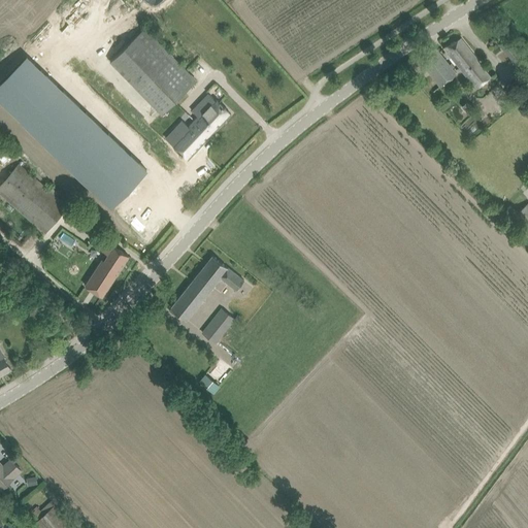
[(145,26),(109,61),(161,114),(197,79),(145,26)]
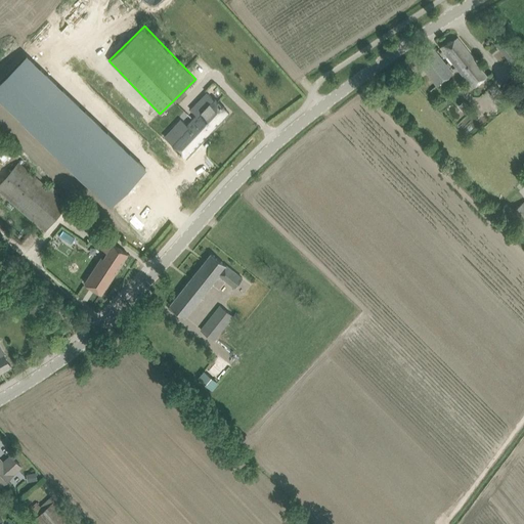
[(494,43),(500,51),(513,67),(523,59),(505,35),(494,43)]
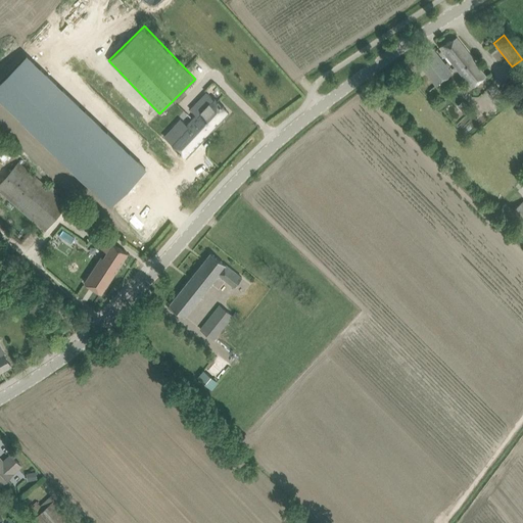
[(457,38),(438,47),(471,87),(474,85),(475,86),(486,77),(457,38)]
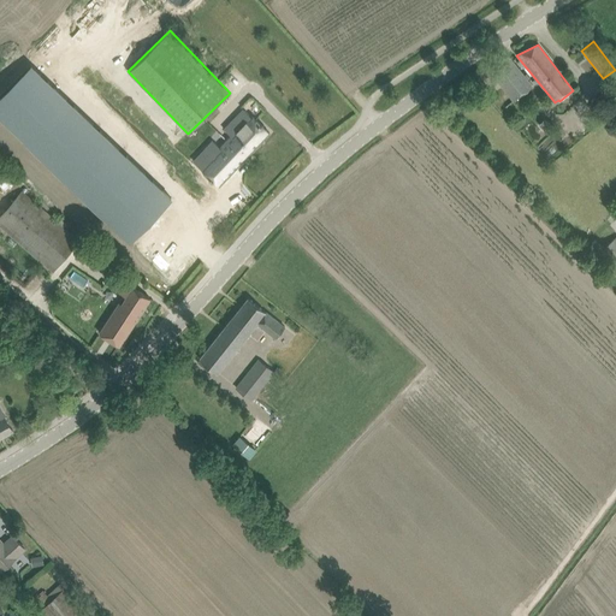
[(533,86),(507,54),(479,75),(491,88),(498,81),(515,100),(522,94),(533,86)]
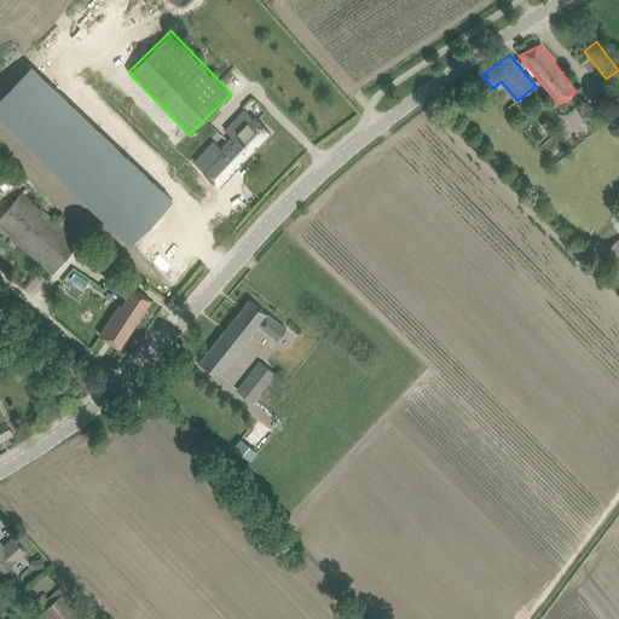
[(24,73),(0,100),(0,131),(133,243),(172,197),(24,73)]
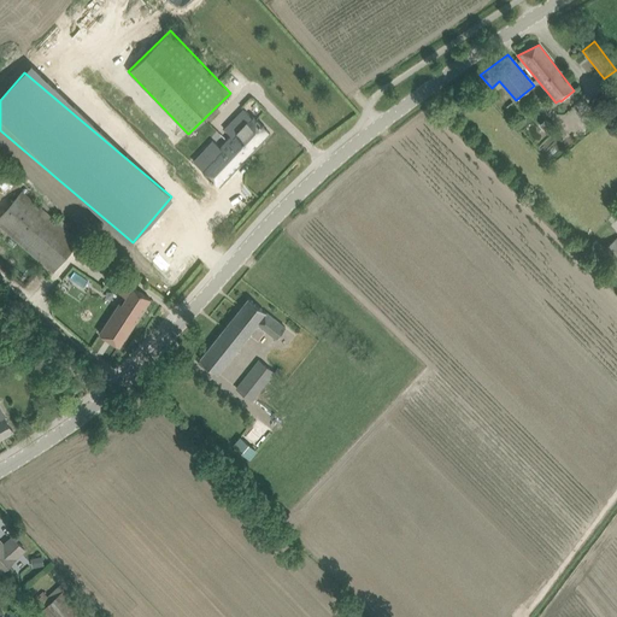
[(204,151),(194,162),(210,177),(209,178),(212,181),(213,180),(219,186),(270,133),(252,116),(251,117),(244,110),(235,118),(241,124),(230,135),(219,147),(210,157),(204,151)]
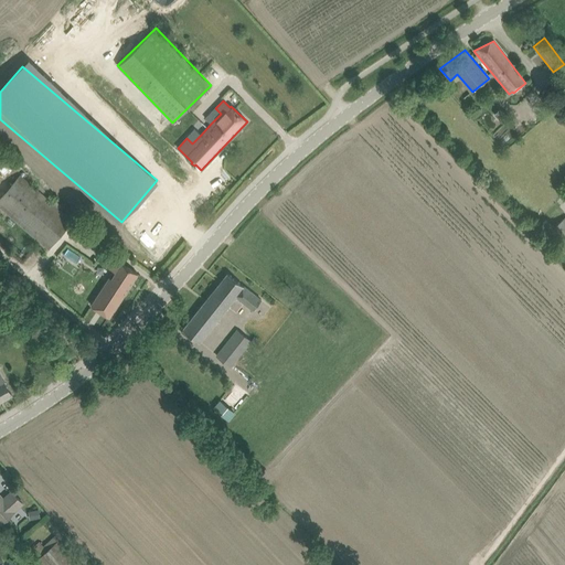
[(499,110),(494,115),(500,121),(505,117),(499,110)]
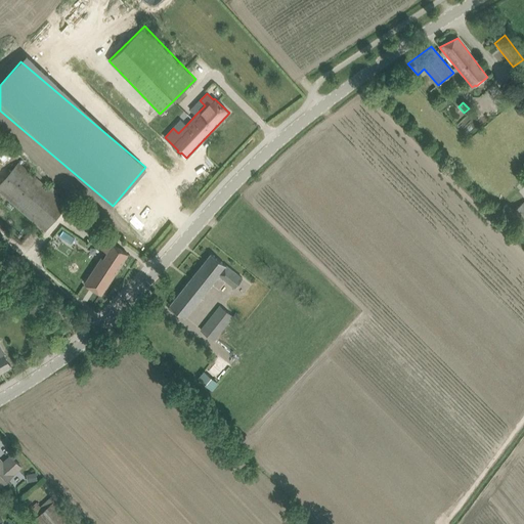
[(17,163),(0,183),(0,191),(45,231),(68,206),(17,163)]
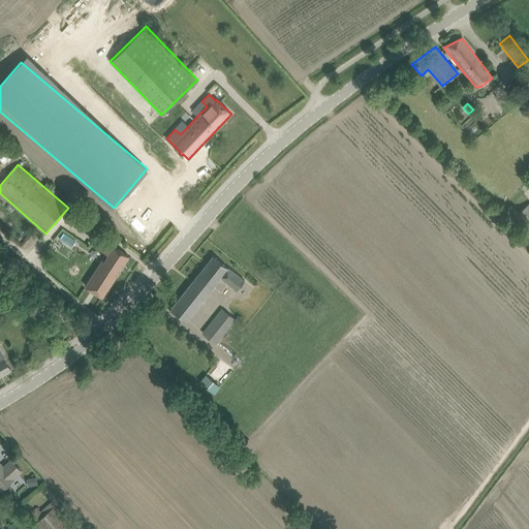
[(528,203),(515,217),(528,231),(528,203)]
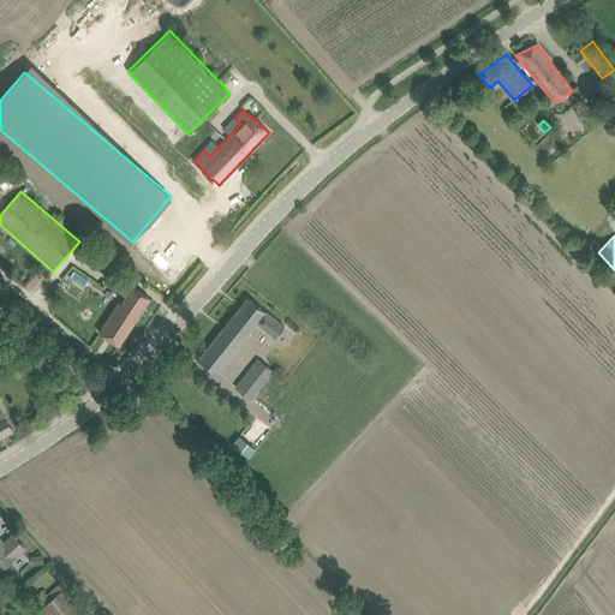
[(99,333),(108,339),(119,345),(150,298),(139,291),(125,282),(118,292),(126,297),(121,304),(119,303),(99,333)]
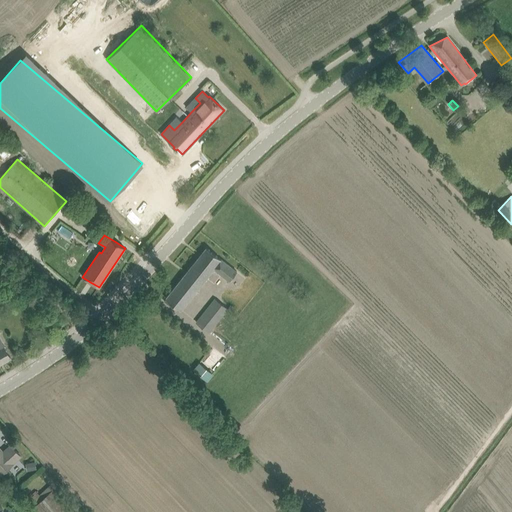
[(166,299),(173,305),(180,310),(214,269),(229,281),(237,272),(206,248),(166,299)]
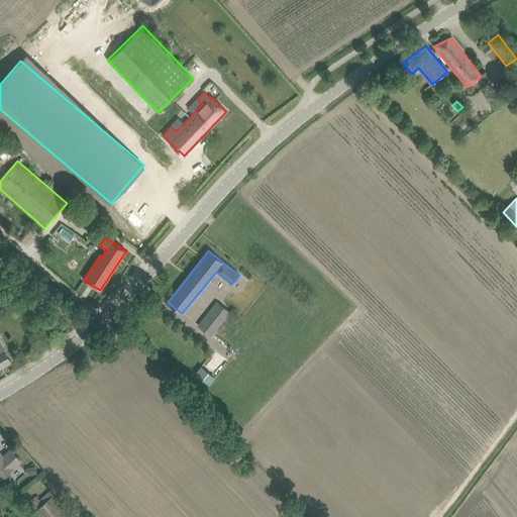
[(217,300),(197,325),(211,335),(230,311),(217,300)]
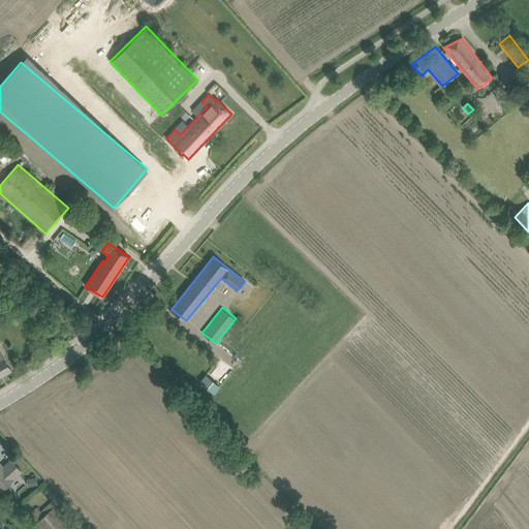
[(0,376),(11,370),(6,362),(3,356),(0,350),(0,376)]
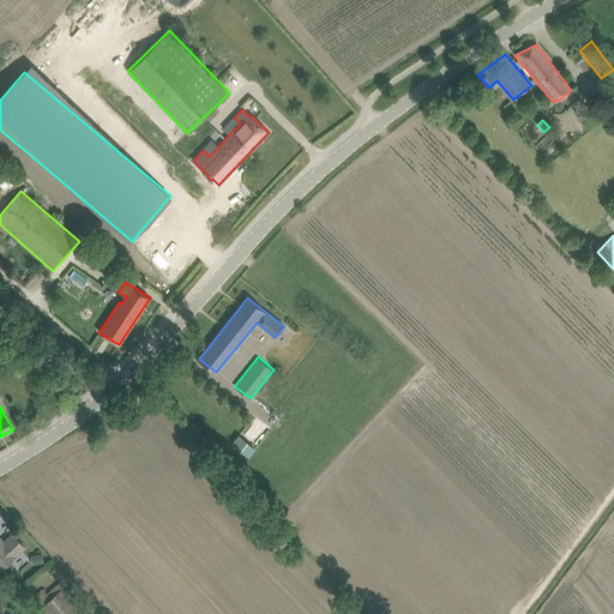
[(247,423),(230,443),(247,457),(264,439),(247,423)]
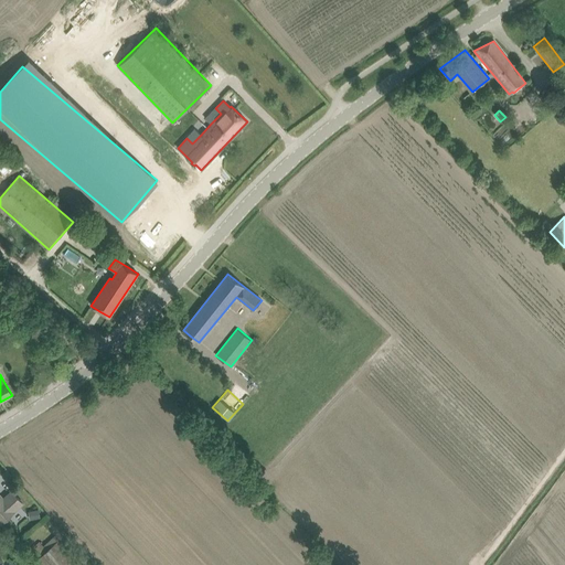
[(0,522),(1,523),(9,516),(22,503),(12,491),(3,499),(0,494),(0,522)]
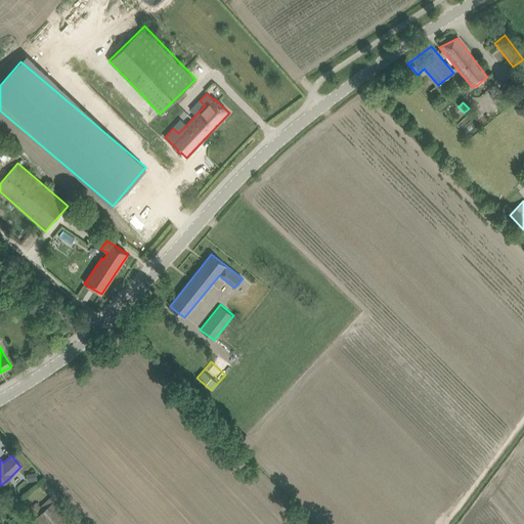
[(37,480),(36,473),(27,475),(29,481),(37,480)]
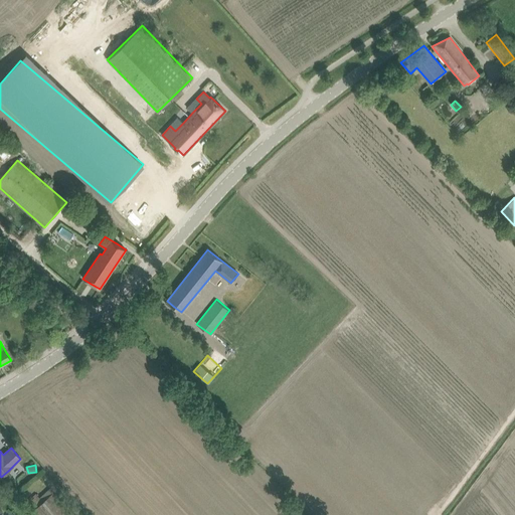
[(28,500),(36,508),(32,511),(35,514),(74,514),(49,487),(39,497),(36,493),(28,500)]
